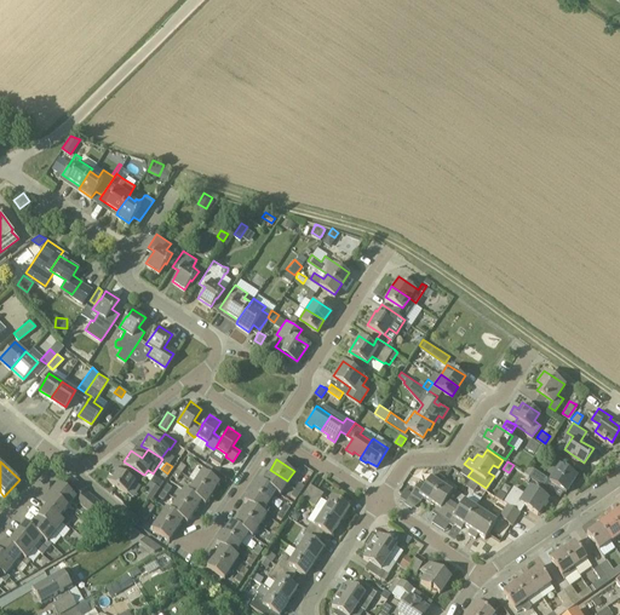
[(577,475),(560,464),(549,480),(566,490),(577,475)]
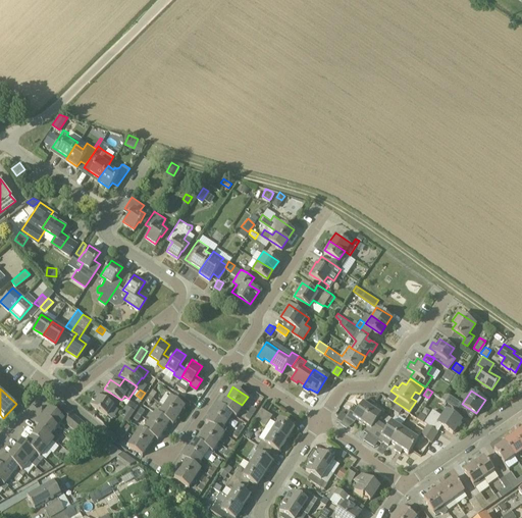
[(119,399),(110,393),(105,399),(96,393),(90,403),(107,414),(113,404),(115,405),(119,399)]
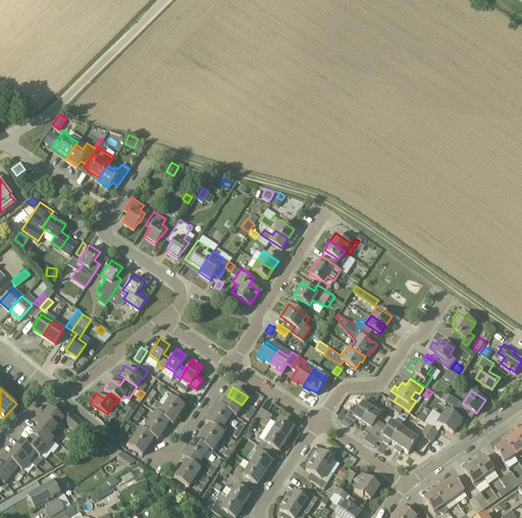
[(460,401),(460,400),(450,393),(445,400),(456,407),(460,401)]
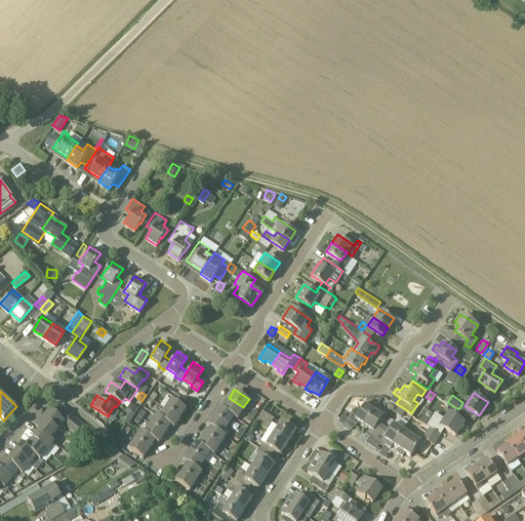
[(171,397),(165,406),(179,416),(186,407),(171,397)]
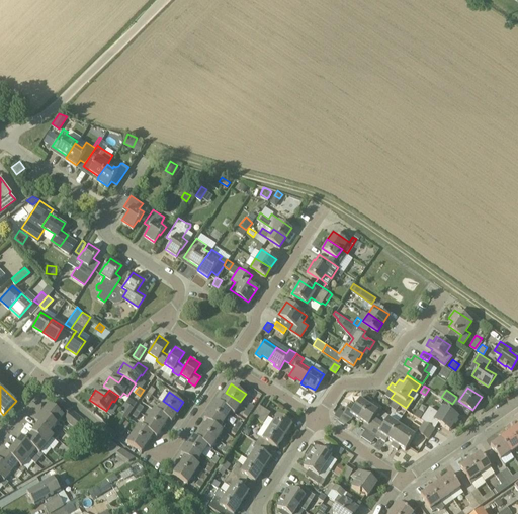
[(226,393),(220,401),(220,402),(231,409),(234,411),(240,402),(226,393)]
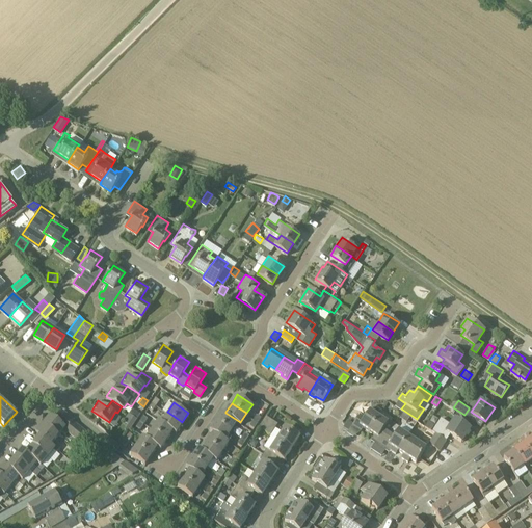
[(381,408),(375,404),(372,404),(369,407),(365,415),(360,412),(352,422),(361,428),(363,425),(369,429),(381,408)]
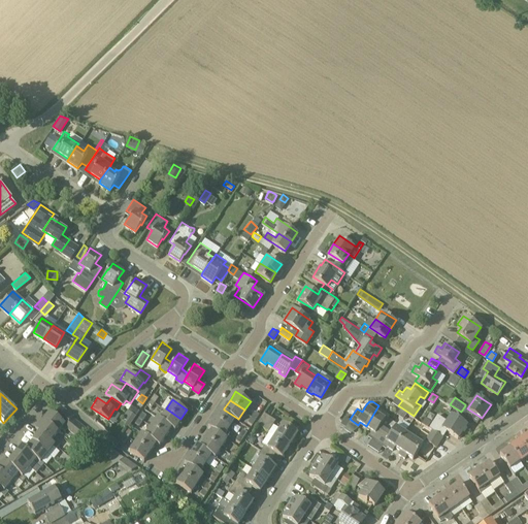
[(57,410),(60,412),(56,416),(61,420),(68,411),(61,404),(57,410)]
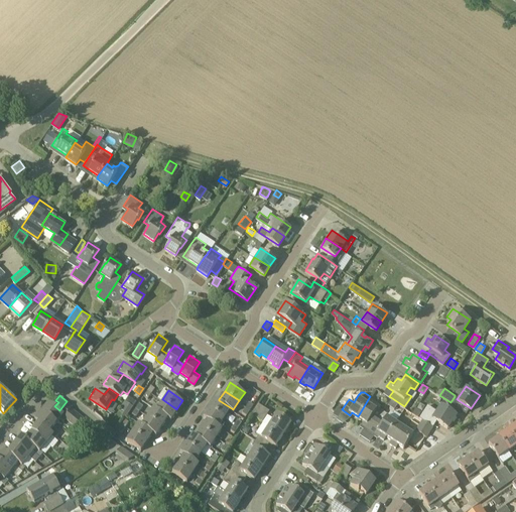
[(379,406),(380,403),(370,396),(358,416),(363,419),(361,422),(369,428),(382,408),(379,406)]
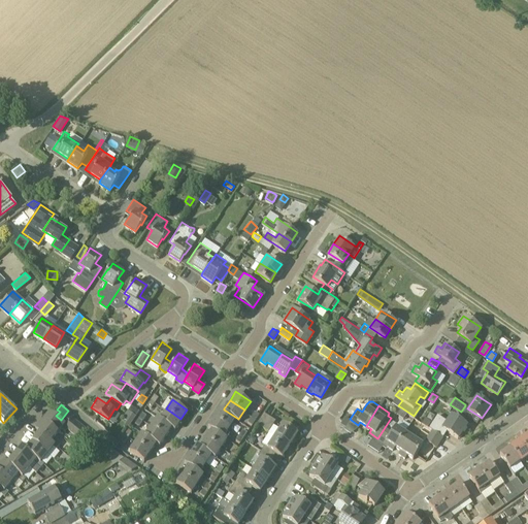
[(215,416),(229,426),(235,417),(224,410),(224,408),(221,406),(215,416)]
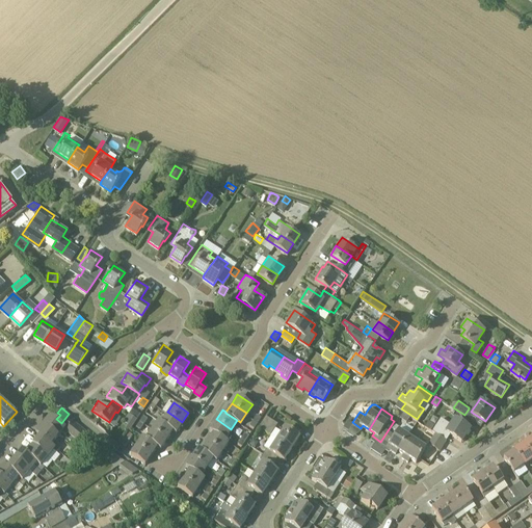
[(161,421),(173,428),(176,430),(182,422),(167,412),(161,421)]
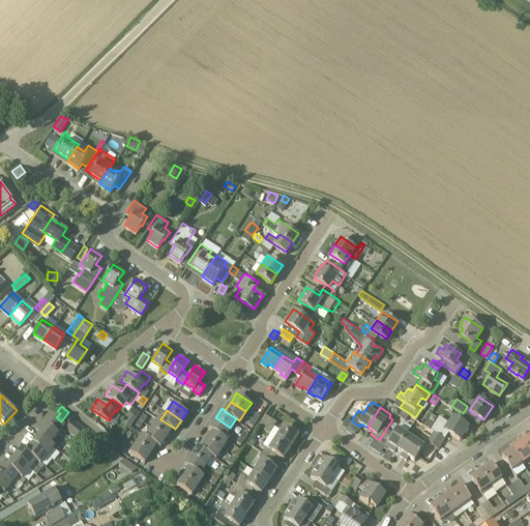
[(58,433),(62,428),(65,425),(61,421),(56,417),(60,413),(57,411),(54,414),(50,411),(42,420),(58,433)]
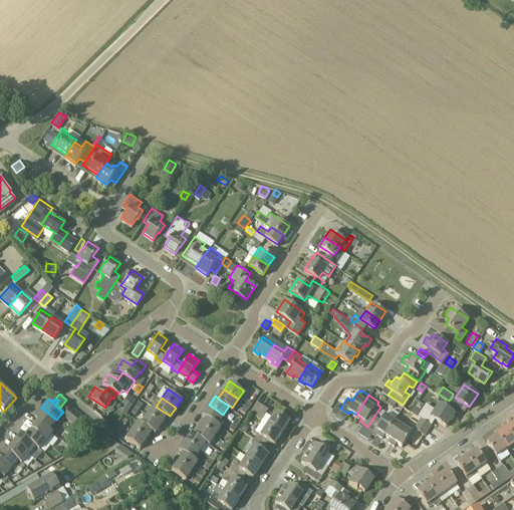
[(66,400),(59,409),(63,412),(64,413),(70,405),(71,404),(66,400)]
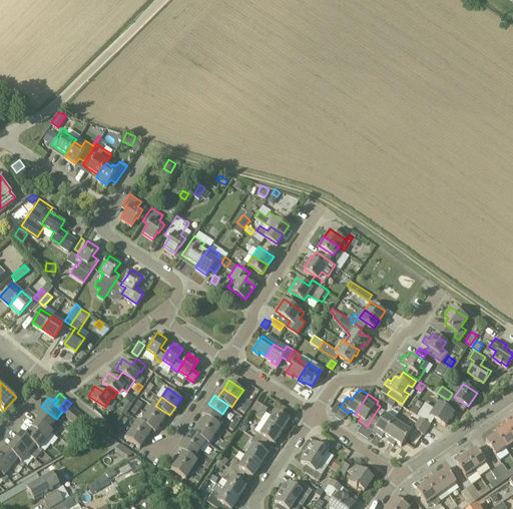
[(268,407),(257,399),(249,409),(255,413),(261,417),(268,407)]
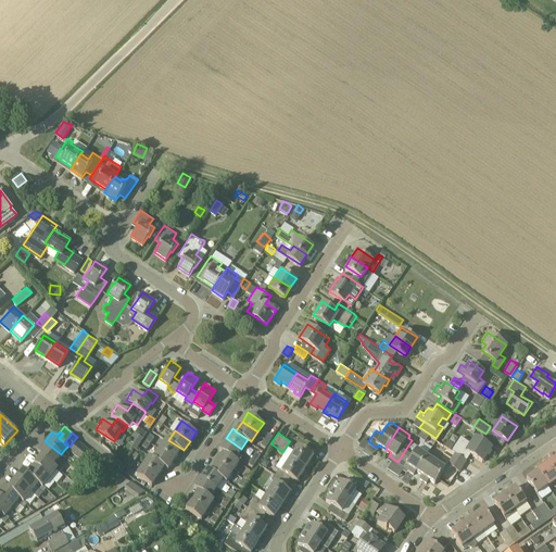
[(140,438),(135,434),(130,440),(137,443),(140,438)]
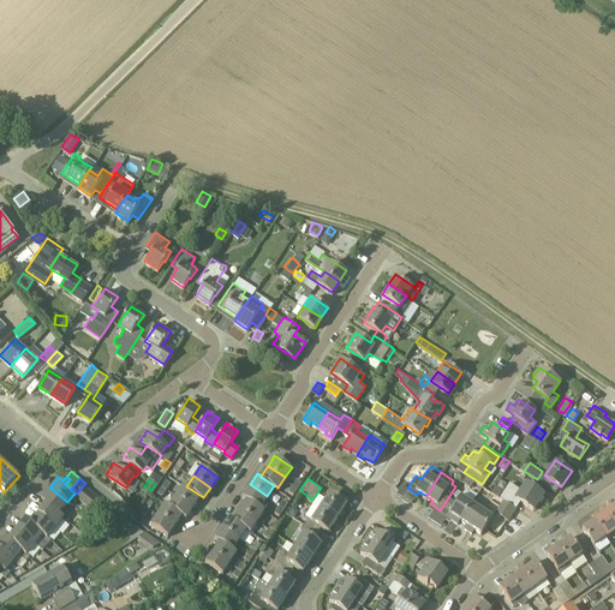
[(543,492),(526,482),(521,489),(508,480),(500,495),(499,496),(503,498),(515,506),(520,500),(533,508),(543,492)]
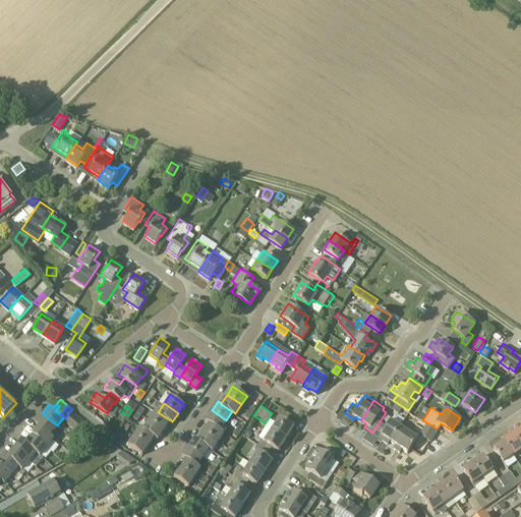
[(158,412),(155,409),(149,418),(163,428),(169,419),(158,412)]
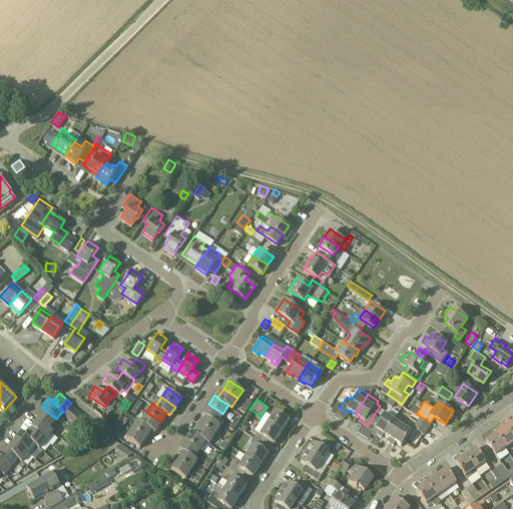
[(419,407),(413,403),(410,408),(412,410),(416,412),(419,407)]
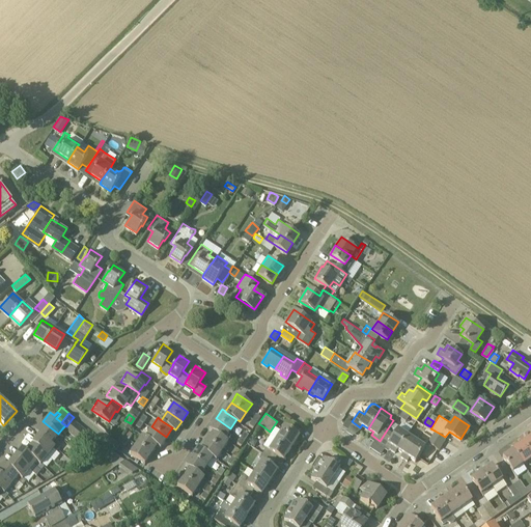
[(78,422),(73,418),(66,426),(65,425),(62,428),(65,432),(67,430),(70,432),(78,422)]
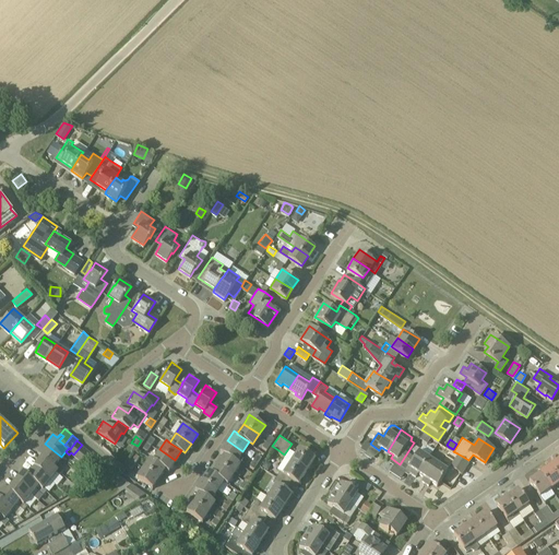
[(237,460),(242,451),(227,440),(221,450),(224,452),(237,460)]
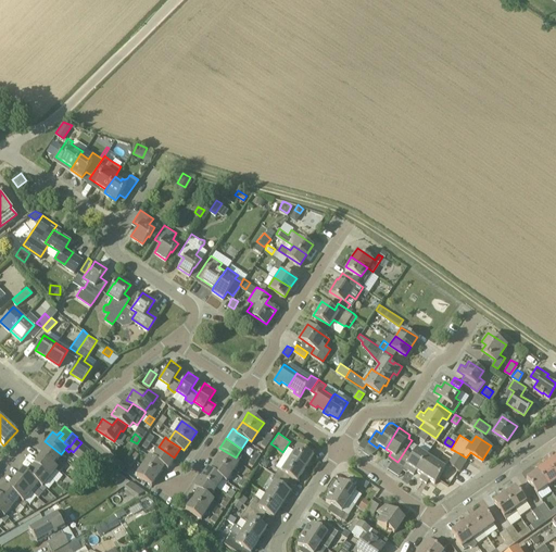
[(416,468),(426,453),(416,447),(418,444),(412,440),(397,462),(407,468),(413,472),(416,468)]
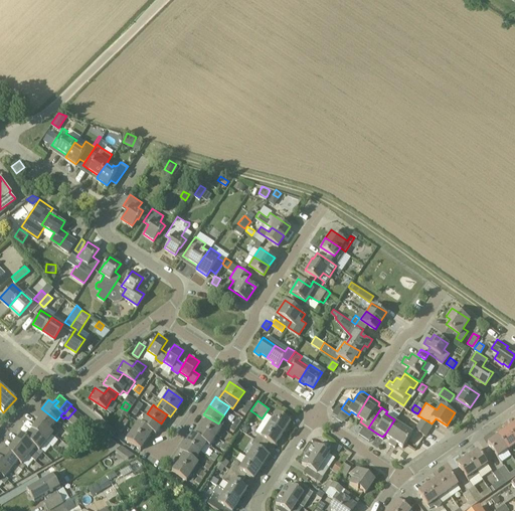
[(34,416),(53,432),(56,429),(52,426),(56,420),(41,408),(37,413),(34,416)]
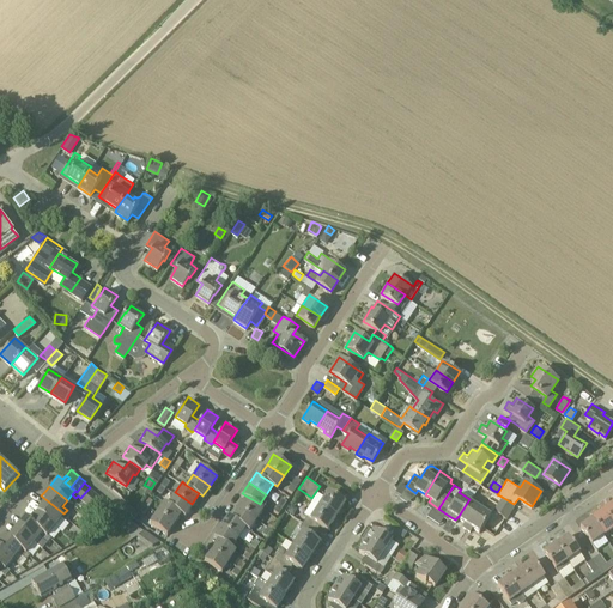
[(90,487),(80,498),(86,503),(96,492),(90,487)]
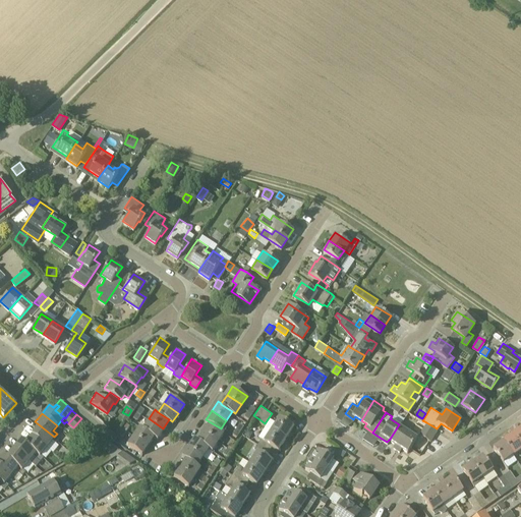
[(279,416),(272,427),(285,437),(293,425),(279,416)]
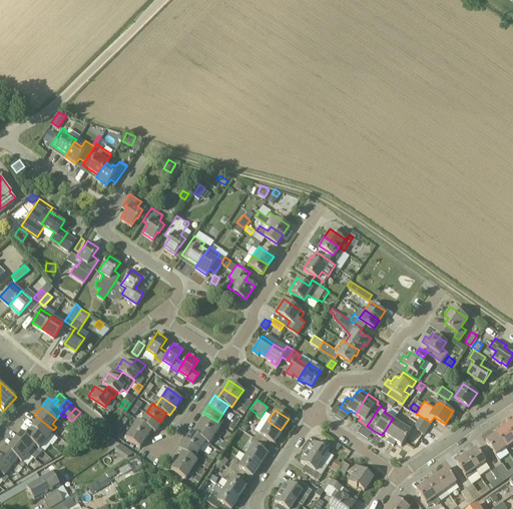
[(410,413),(414,416),(416,417),(418,418),(420,416),(416,414),(417,413),(416,412),(412,410),(411,410),(410,413)]
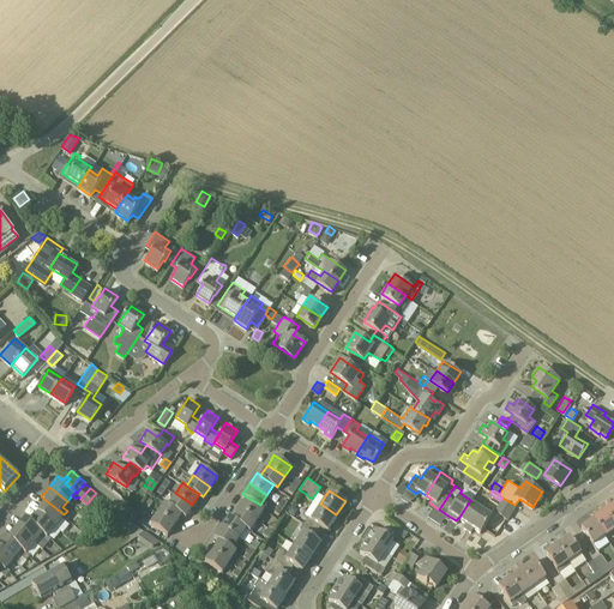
[(101,498),(96,493),(86,504),(92,508),(101,498)]
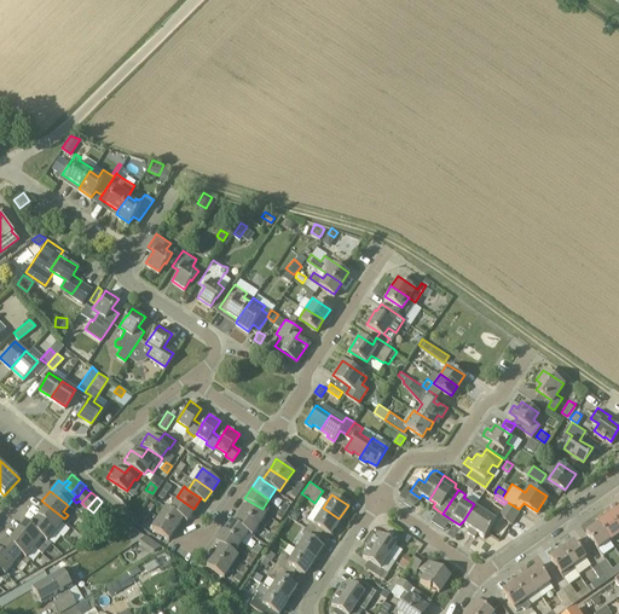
[(177,497),(171,507),(183,516),(186,520),(194,509),(177,497)]
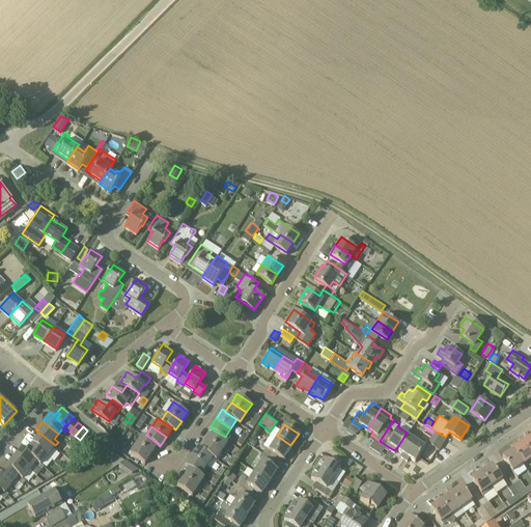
[(57,449),(58,448),(61,445),(58,442),(55,445),(35,430),(33,433),(36,436),(32,442),(48,453),(53,447),(57,449)]
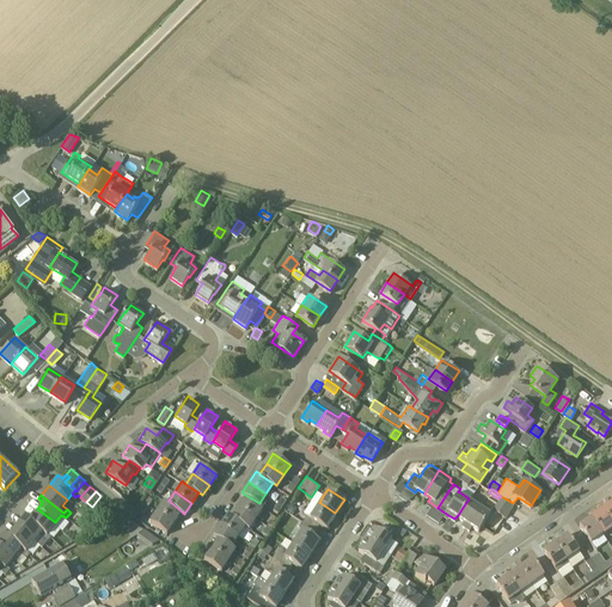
[(259,503),(245,495),(239,506),(256,516),(263,506),(259,503)]
